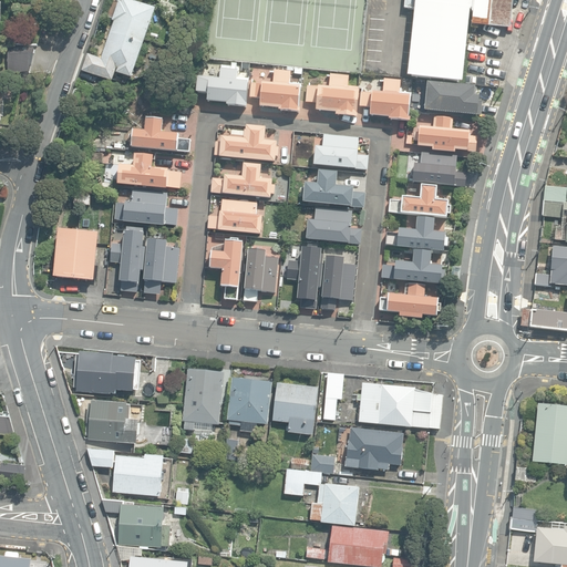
[(82,69),(112,80),(116,66),(119,68),(116,71),(132,76),(156,7),(134,0),(119,0),(112,19),(114,20),(101,57),(88,52),(82,69)]
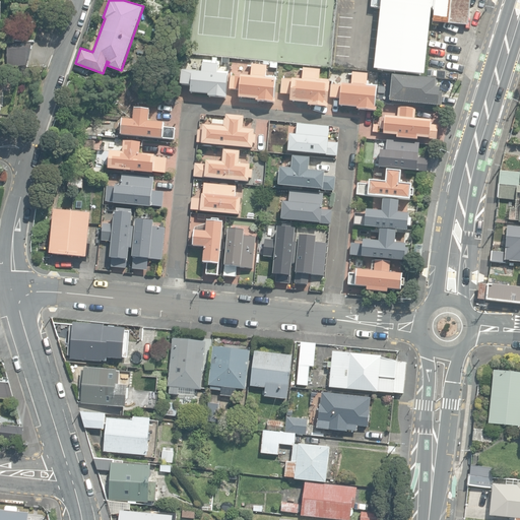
[(375,67),(375,70),(378,71),(378,69),(420,74),(420,75),(425,76),(432,10),(433,10),(434,0),(373,0),(373,7),(383,9),(375,67)]
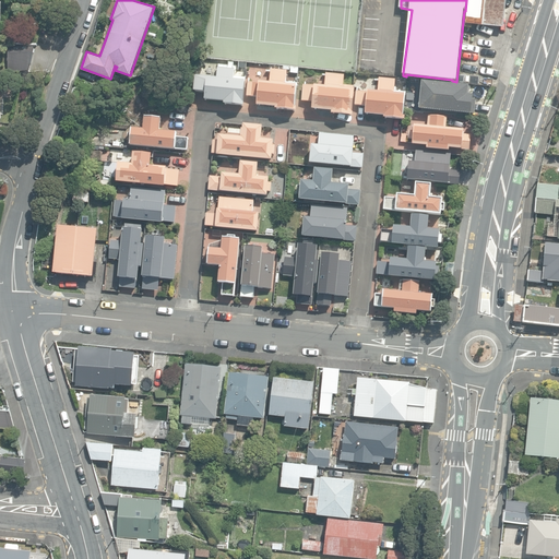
[(467,0),(465,25),(503,28),(506,0),(467,0)]
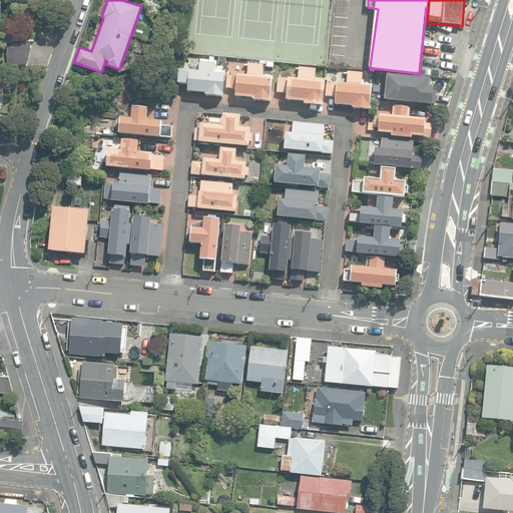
[(15,52),(31,52),(38,28),(15,28),(15,52)]
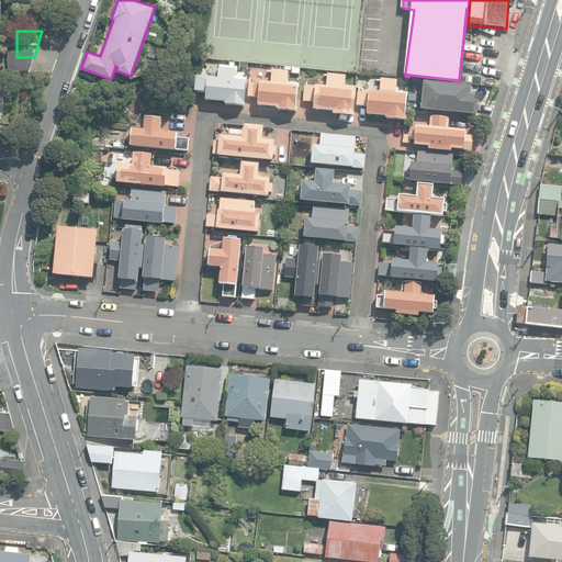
[(225,103),(243,105),(246,82),(234,81),(236,68),(221,66),(218,80),(199,78),(197,92),(206,93),(206,99),(226,101),(225,103)]
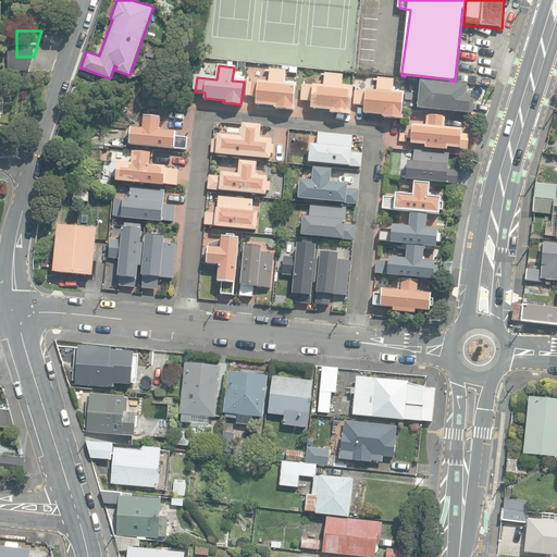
[(275,109),(294,110),(296,86),(283,85),(284,75),(270,74),(269,83),(258,82),(258,84),(248,84),(247,97),(257,98),(257,104),(275,106),(275,109)]
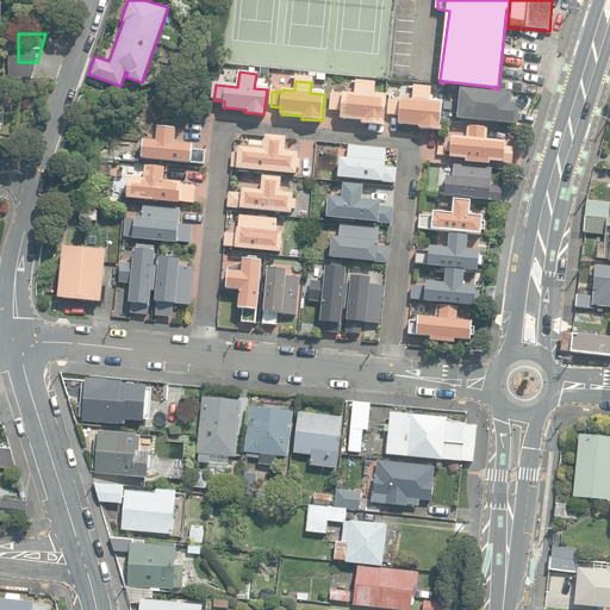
[(363,124),(385,125),(386,98),(373,98),(374,85),(356,85),(356,94),(332,93),(331,110),(343,110),(342,118),(363,120),(363,124)]
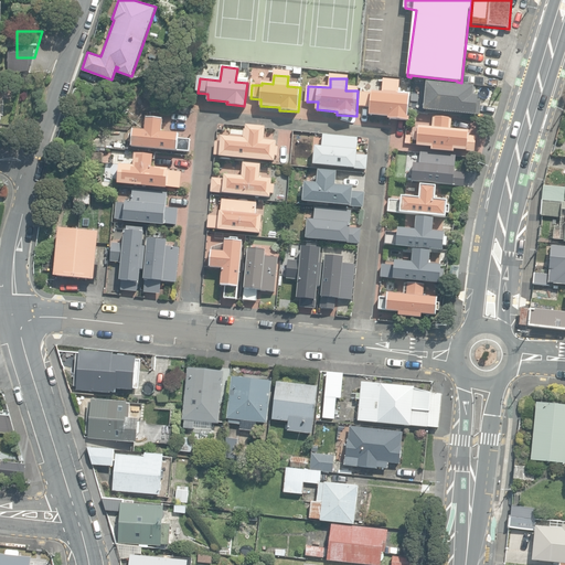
[(407,121),(409,96),(397,95),(398,84),(383,83),(382,93),(372,92),(371,94),(361,94),(360,108),(370,109),(370,115),(390,116),(390,119),(407,121)]
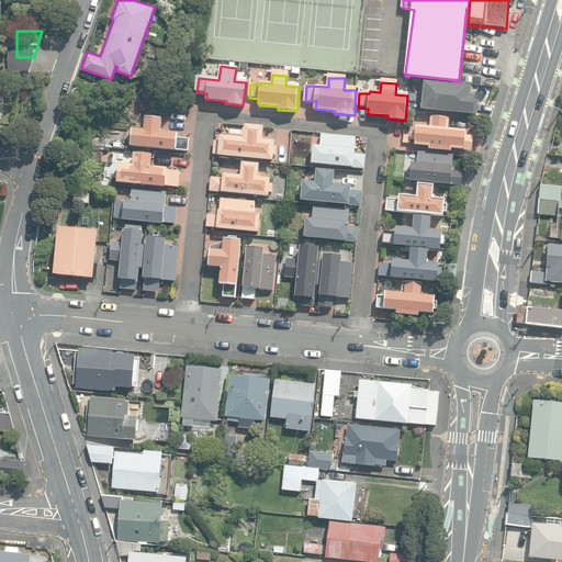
[(426,94),(424,112),(473,117),(474,105),(464,104),(467,88),(431,83),(429,96),(426,94)]
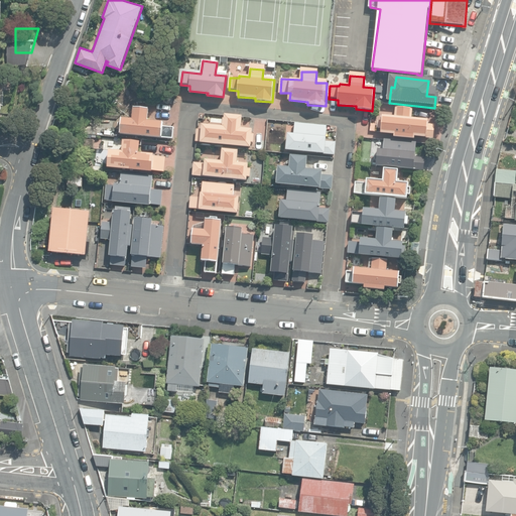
[(395,118),(382,117),(381,133),(394,134),(394,137),(415,139),(415,135),(433,137),(434,126),(427,125),(428,121),(410,119),(411,109),(396,107),(395,118)]
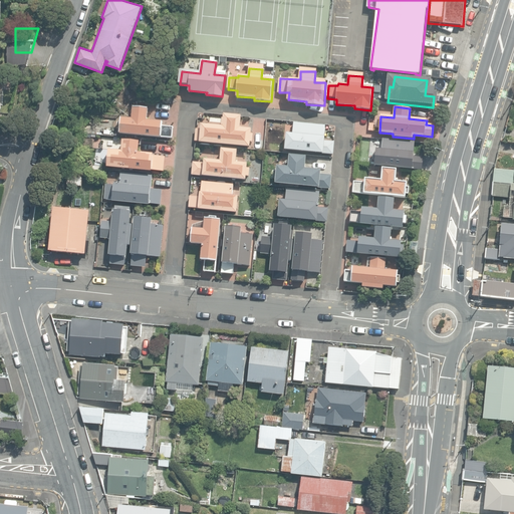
[(119,134),(173,138),(174,125),(163,124),(163,121),(147,120),(148,109),(134,107),(133,119),(121,118),(120,122),(117,122),(117,129),(120,130),(119,134)]
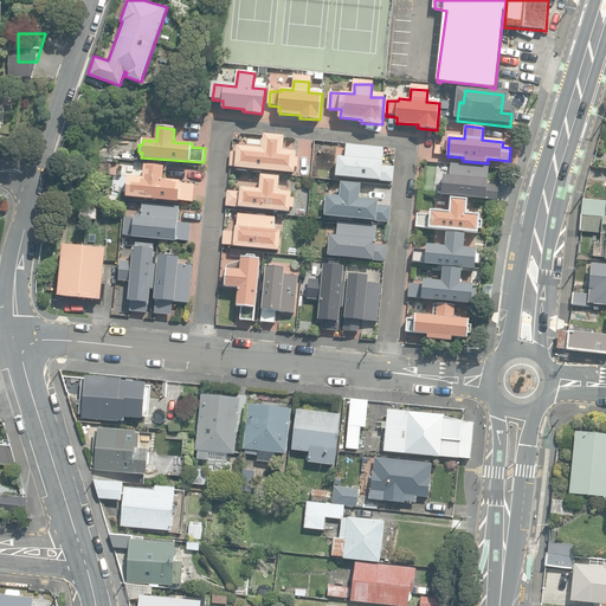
[(231,166),(292,172),(295,154),(282,153),(283,140),(266,137),(265,150),(239,148),(239,152),(232,152),(231,166)]
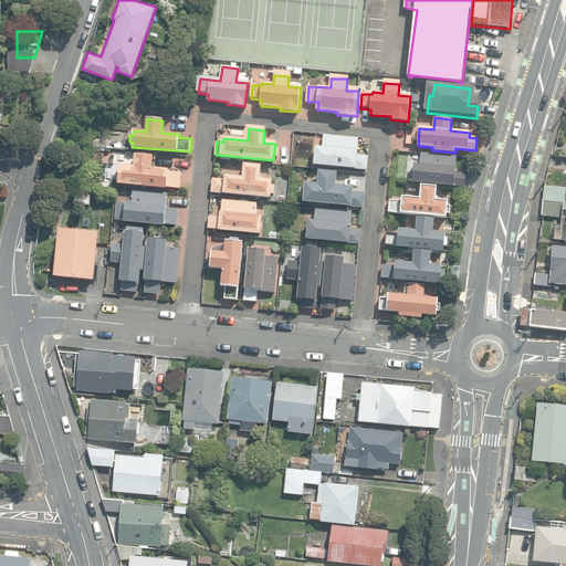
[(316,165),(366,168),(367,157),(356,156),(357,139),(324,137),(323,148),(317,148),(316,153),(313,153),(313,160),(316,160),(316,165)]
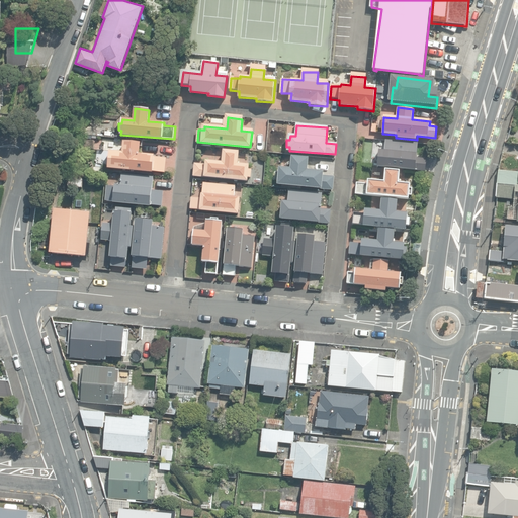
[(109,167),(152,171),(152,170),(163,171),(164,161),(153,160),(153,154),(138,153),(139,141),(122,139),(121,152),(110,151),(109,167)]
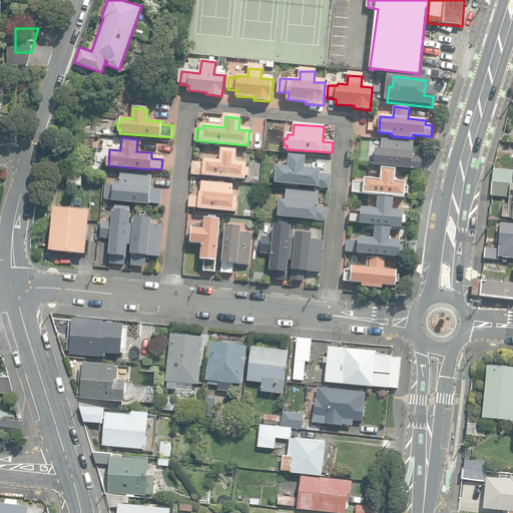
[(376,148),(374,164),(421,169),(422,158),(412,157),(414,143),(381,139),(381,142),(378,142),(377,149),(376,148)]
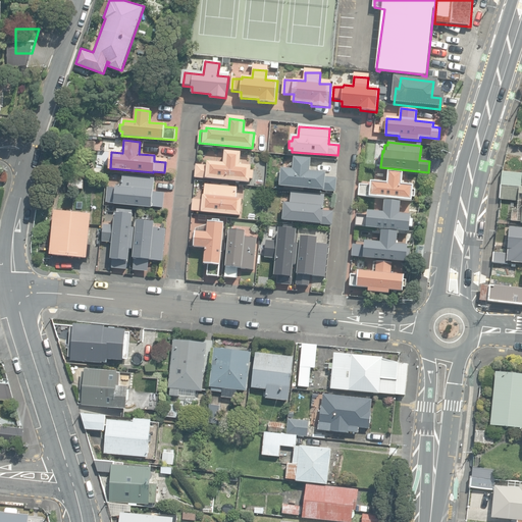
[(196,177),(249,183),(250,167),(240,166),(241,154),(226,152),(225,164),(208,163),(208,166),(197,165),(196,177)]
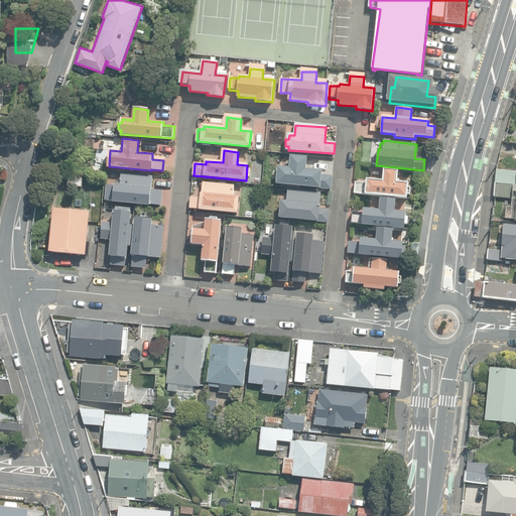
[(277,181),(330,186),(331,174),(320,173),(320,170),(305,169),(306,157),(291,155),(290,167),(279,166),(279,170),(275,170),(274,176),(278,176),(277,181)]
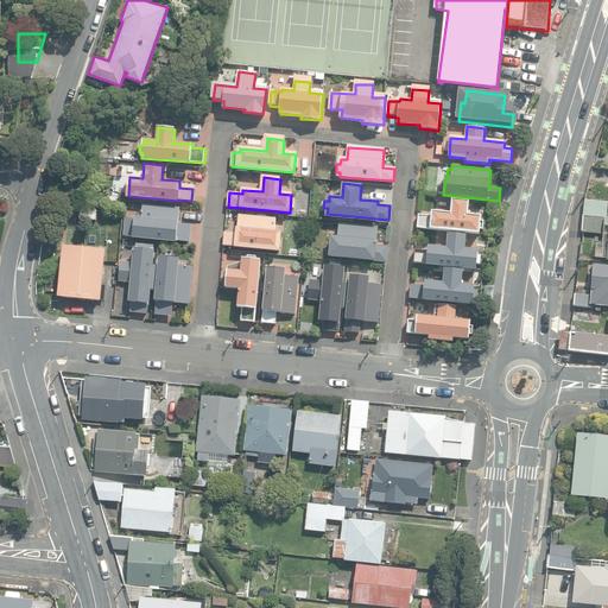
[(417,229),(480,234),(480,229),(482,229),(483,221),(480,221),(481,215),(468,214),(469,201),(453,200),(451,213),(432,210),(432,215),(418,214),(417,229)]
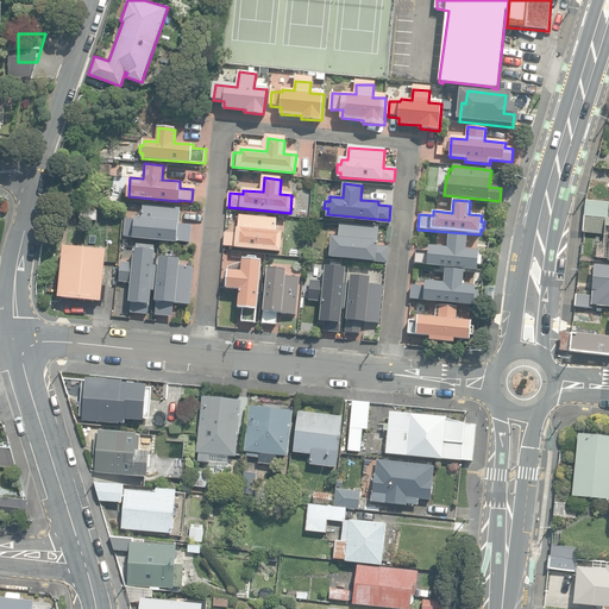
[(584,217),(607,219),(608,202),(586,200),(584,217)]
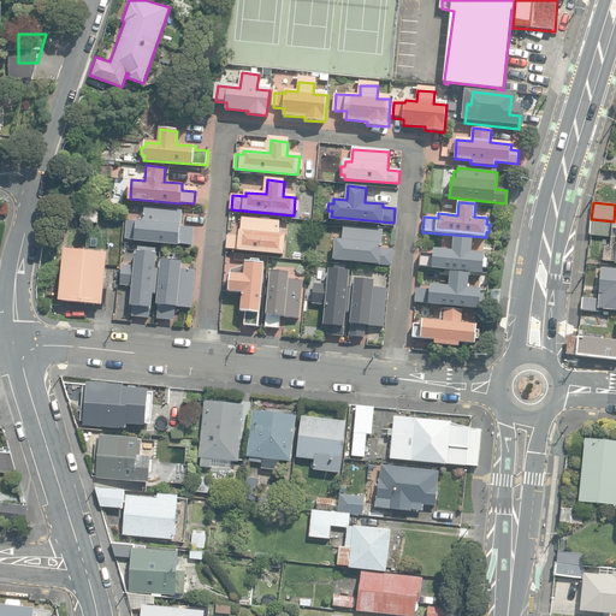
[(130,223),(129,238),(136,240),(136,243),(179,247),(179,244),(194,246),(195,227),(182,226),(183,211),(146,207),(144,224),(130,223)]
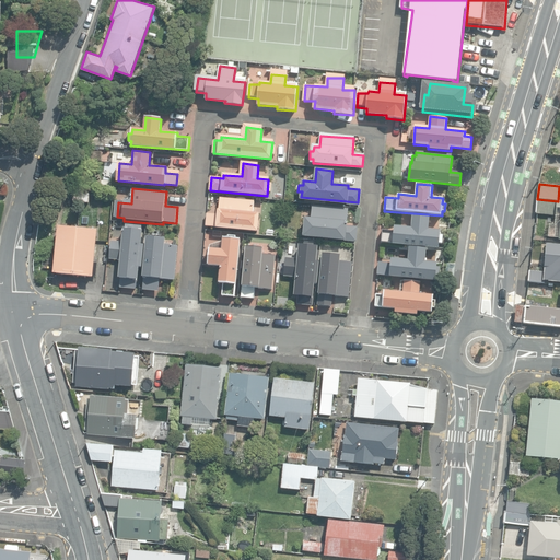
[(74,201),(90,203),(90,194),(76,193),(74,201)]
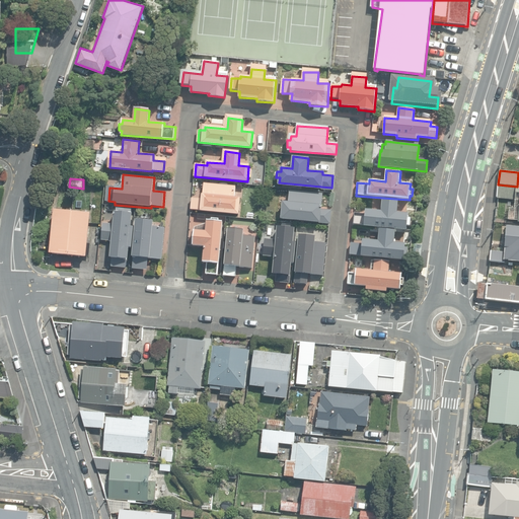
[(191,207),(237,212),(238,197),(234,196),(235,184),(204,181),(202,198),(192,196),(191,207)]
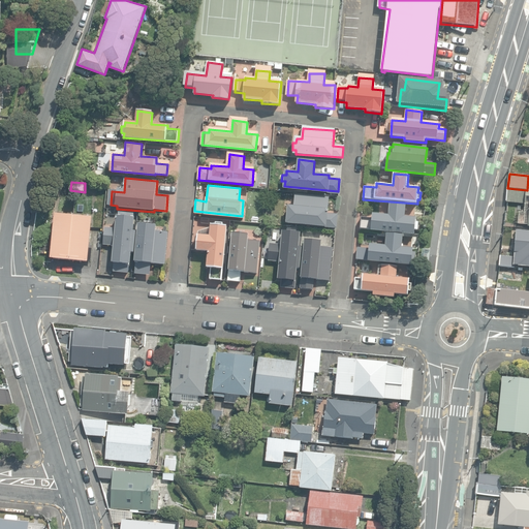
[(506,201),(526,204),(527,190),(507,188),(506,201)]
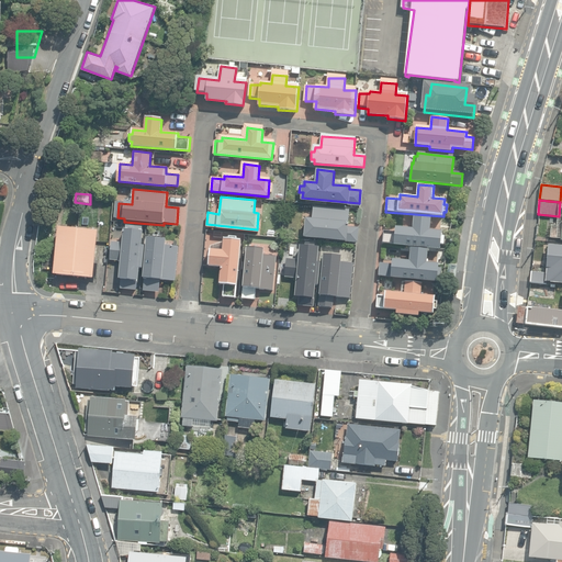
[(305,234),(355,238),(356,226),(347,225),(348,208),(314,205),(313,218),(307,218),(306,223),(303,223),(302,231),(305,231),(305,234)]
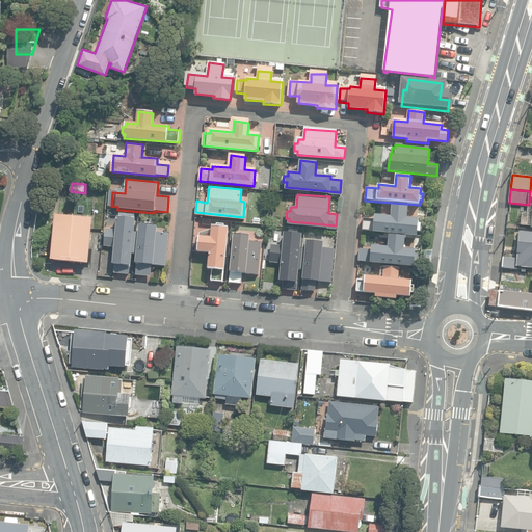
[(362,231),(416,236),(417,232),(420,232),(420,224),(418,224),(418,219),(407,218),(408,206),(392,204),(391,216),(375,215),(374,219),(363,218),(362,231)]
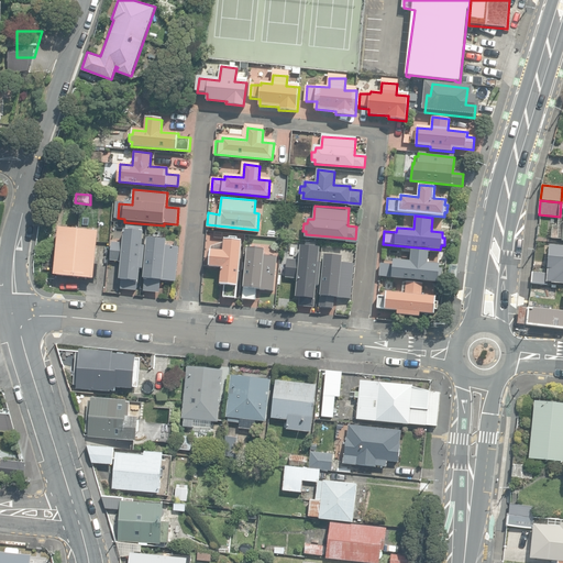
[(55,276),(95,280),(95,277),(98,278),(100,264),(96,264),(99,232),(59,228),(55,276)]
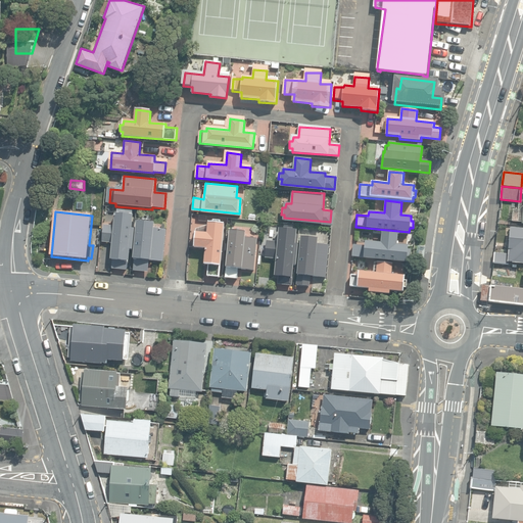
[(113,243),(112,260),(117,260),(116,268),(128,269),(130,250),(136,251),(134,270),(144,271),(145,260),(162,263),(165,230),(153,229),(153,223),(138,221),(137,229),(132,229),(133,215),(116,214),(115,227),(104,226),(103,242),(113,243)]
